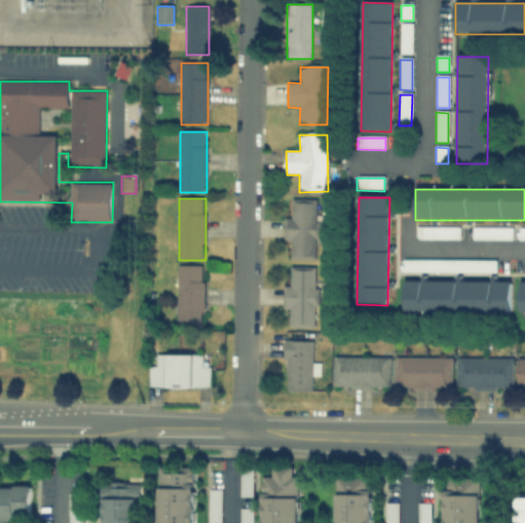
[(319,261),(321,199),(292,199),(291,219),(284,219),(284,241),(292,241),(292,260),(319,261)]
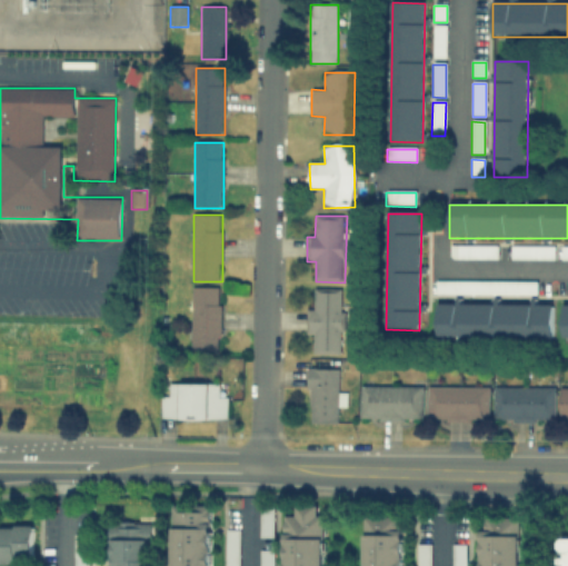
[(497,260),(450,260),(450,247),(497,247),(497,260)]
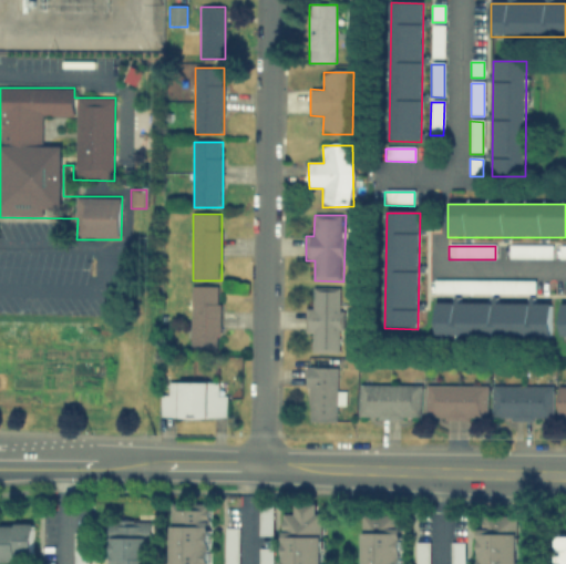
[(553,260),(508,260),(508,246),(553,247),(553,260)]
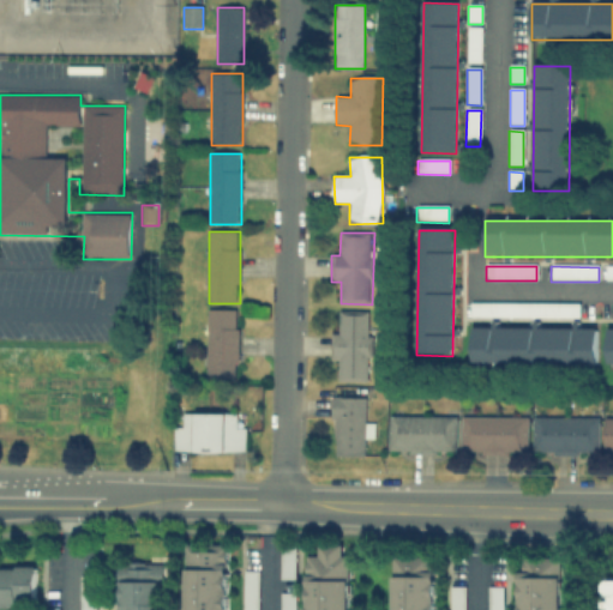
[(578,305),(469,305),(469,318),(578,319),(578,305)]
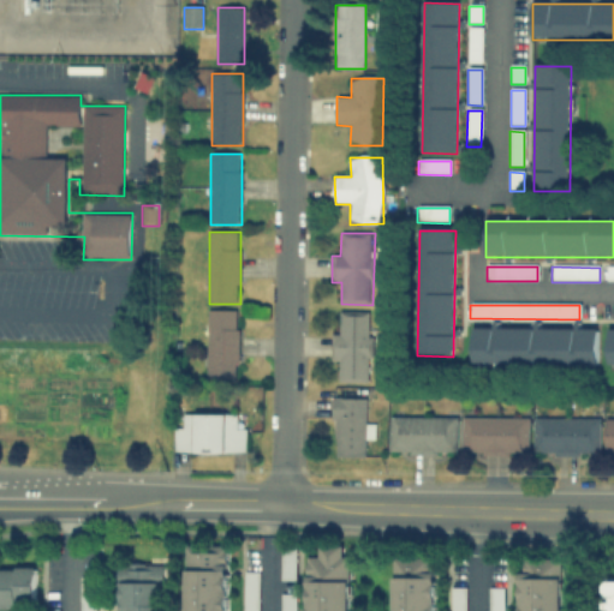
[(239,311),(208,311),(208,379),(239,379),(239,311)]
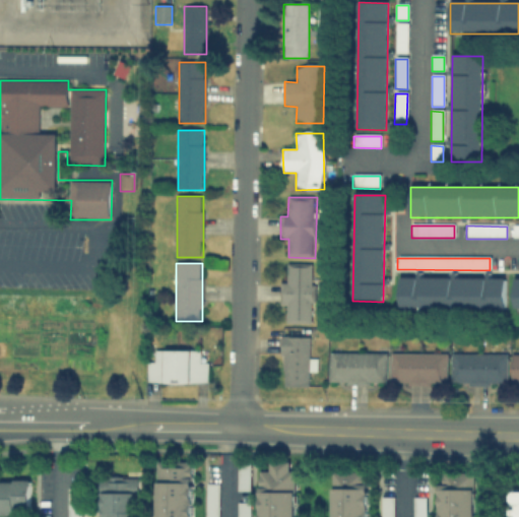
[(315,264),(287,264),(287,283),(279,283),(279,307),(286,306),(287,323),(315,323),(315,264)]
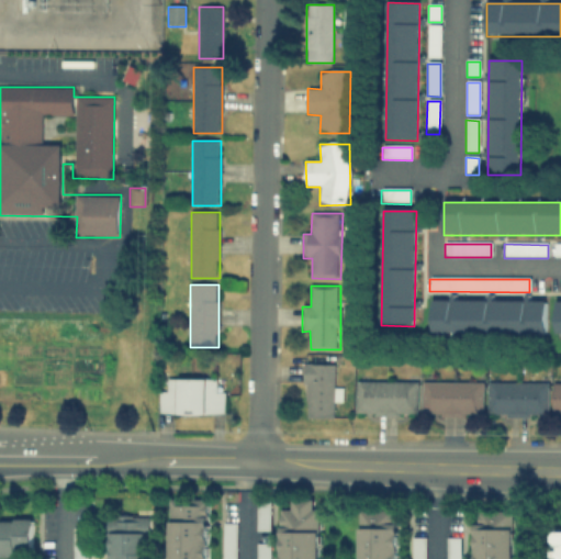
[(432,301),(432,334),(546,335),(546,302),(432,301)]
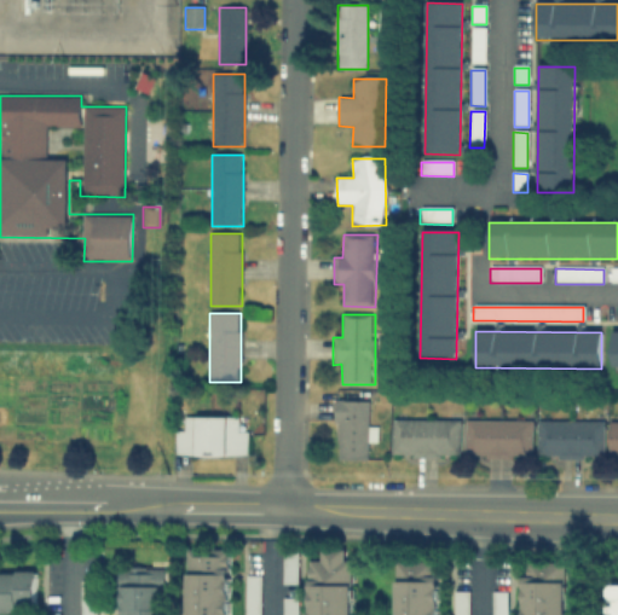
[(369,460),(368,444),(377,444),(377,427),(369,427),(368,401),(334,401),(335,462),(369,460)]
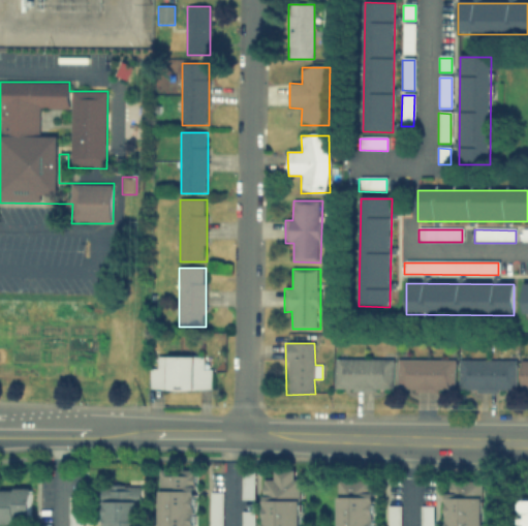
[(150,368),(150,391),(212,391),(212,357),(158,357),(158,368),(150,368)]
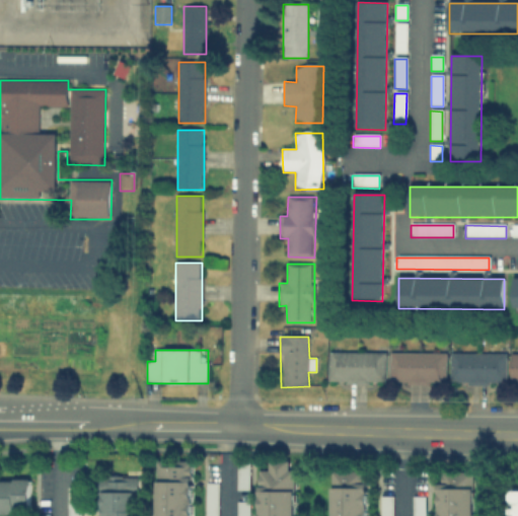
[(384,352),(327,352),(327,385),(384,385),(384,352)]
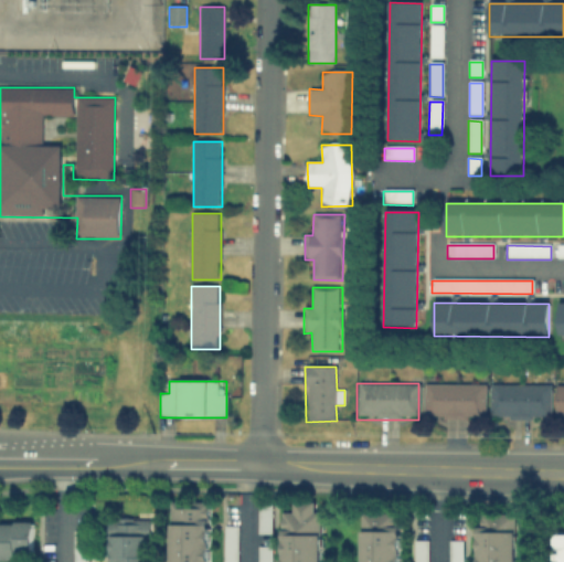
[(487,420),(487,384),(423,384),(423,420),(487,420)]
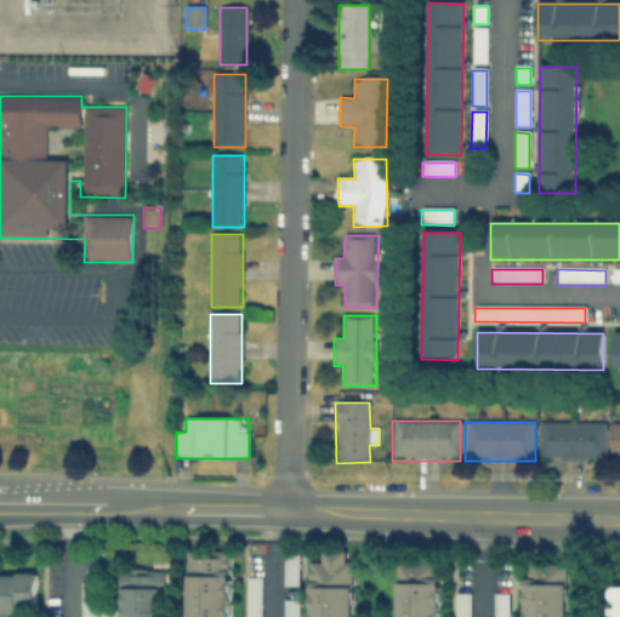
[(607,423),(539,423),(539,461),(607,461),(607,423)]
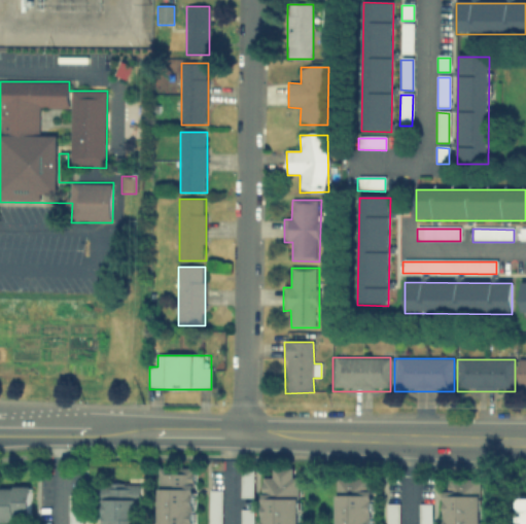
[(197,523),(197,468),(159,468),(159,523),(197,523)]
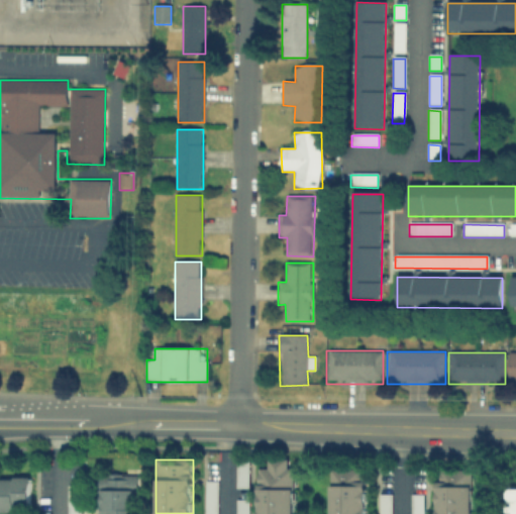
[(258,470),(258,513),(295,513),(295,460),(269,459),(269,470),(258,470)]
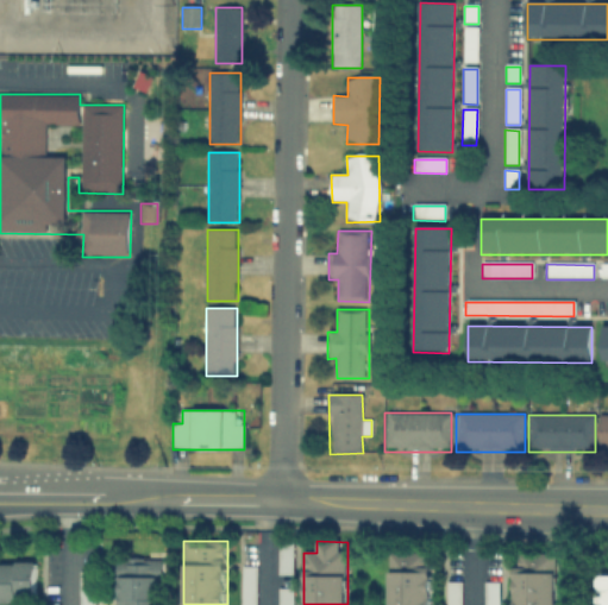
[(294,543),(279,543),(279,575),(294,575),(294,543)]
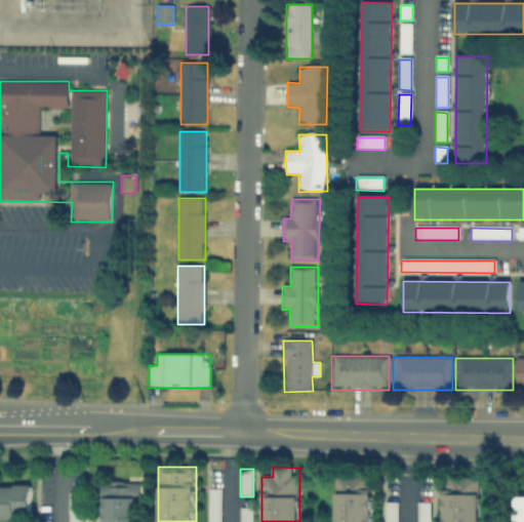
[(374,521),(374,478),(334,478),(334,521),(374,521)]
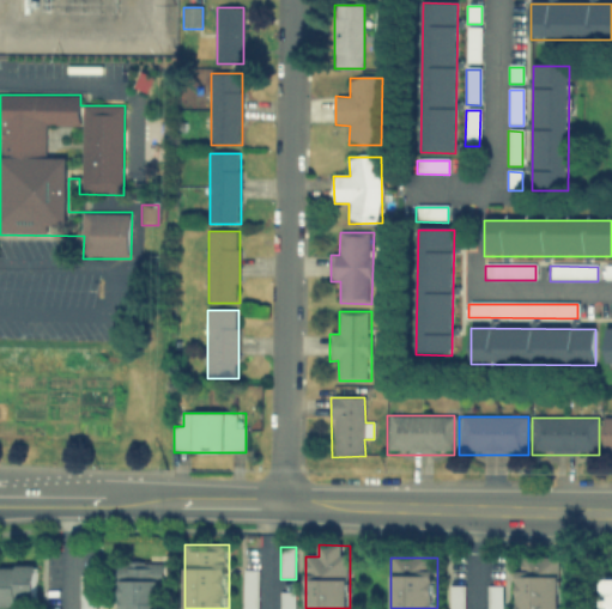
[(563,608),(564,559),(517,558),(516,608),(563,608)]
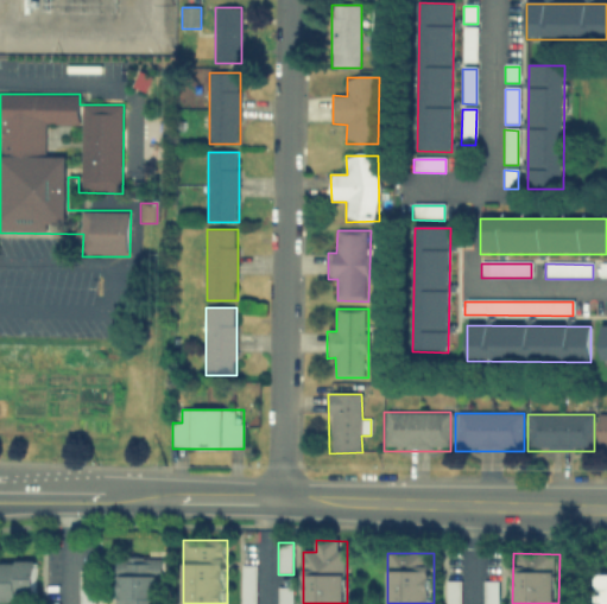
[(162,603),(162,559),(114,559),(114,603),(162,603)]
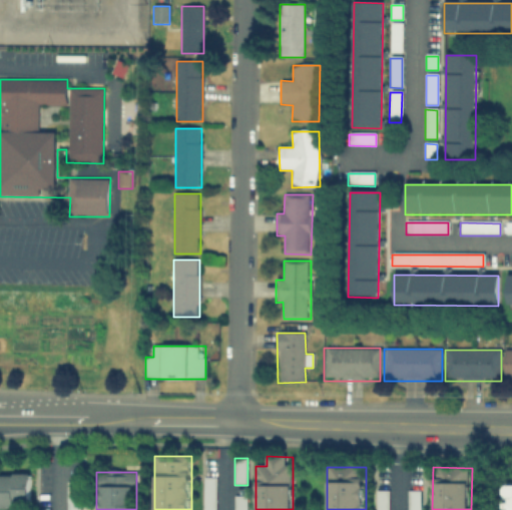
[(30,474),(0,474),(0,509),(30,509),(30,474)]
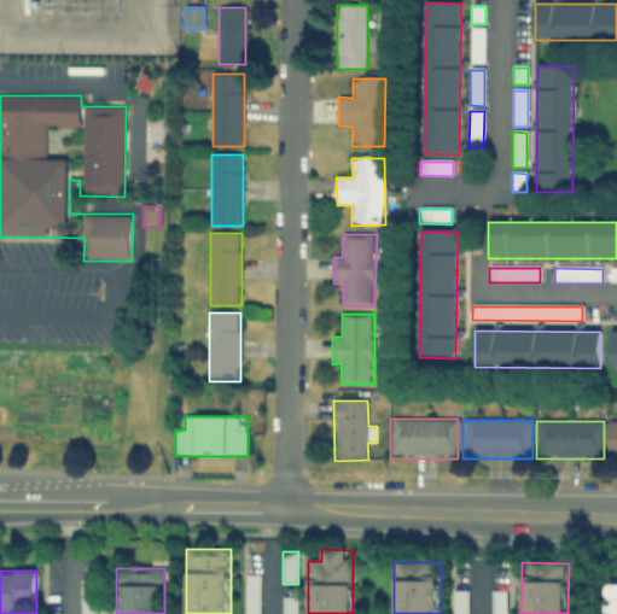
[(261,613),(261,576),(245,576),(245,613),(261,613)]
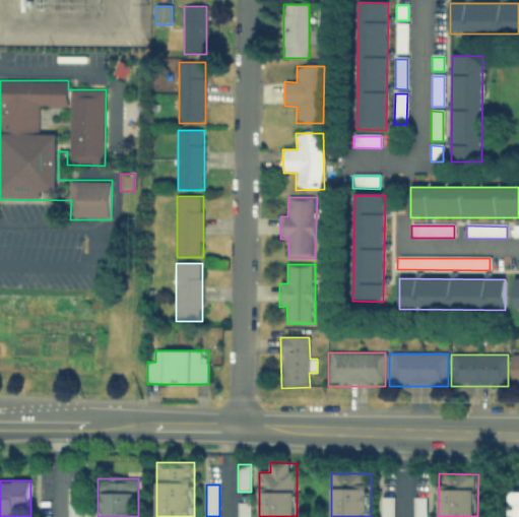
[(395,516),(395,498),(381,498),(381,516),(395,516)]
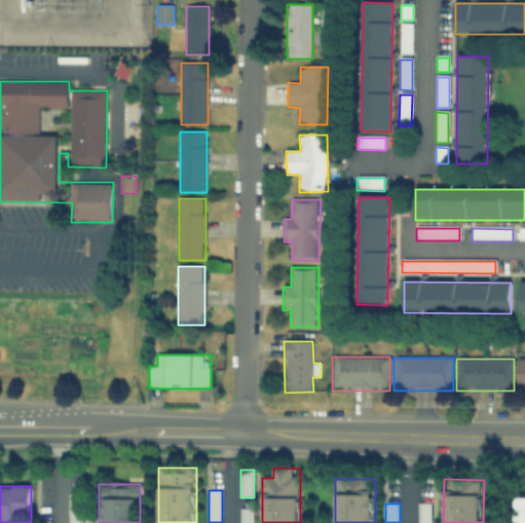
[(432,522),(432,505),(417,505),(417,522),(432,522)]
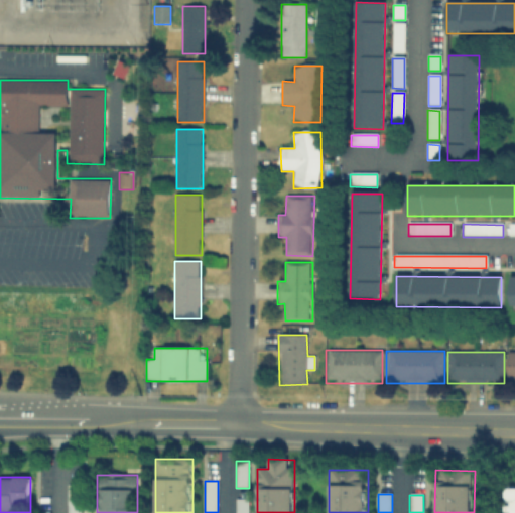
[(248,512),(248,500),(235,500),(235,512),(248,512)]
